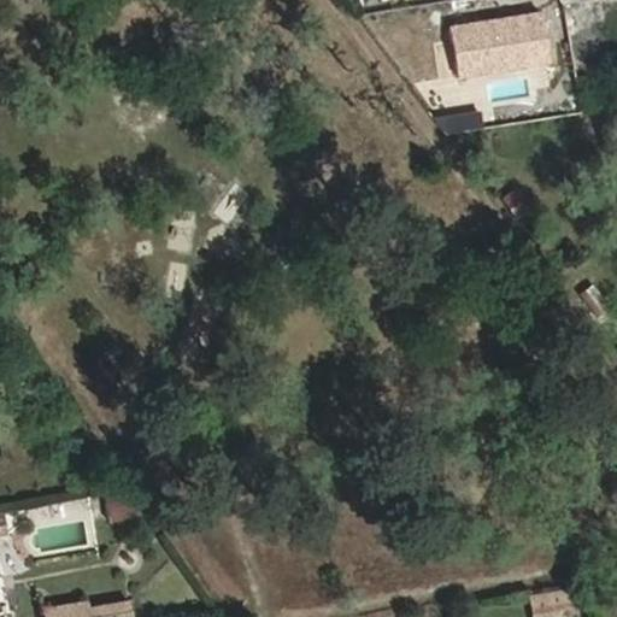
[(528,209),(515,189),(503,199),(516,217),(528,209)]
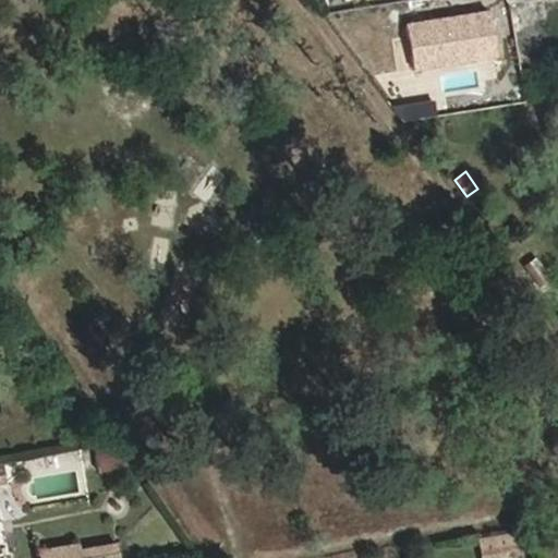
[(552,279),(536,256),(523,265),(538,288),(552,279)]
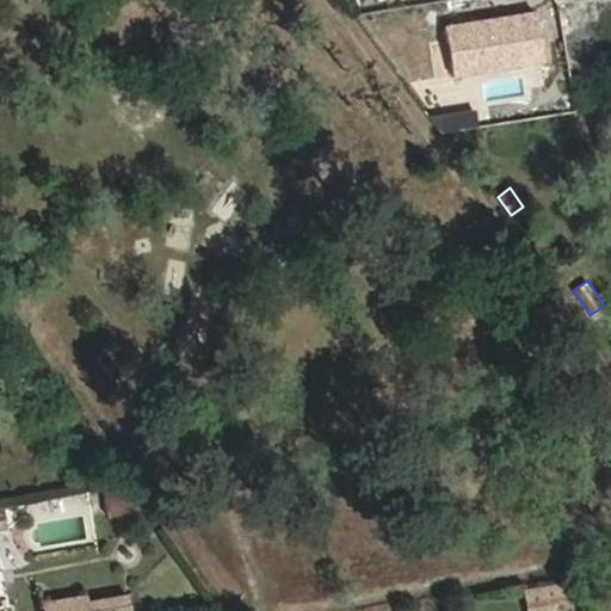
[(128,491),(123,485),(102,488),(103,497),(128,491)]
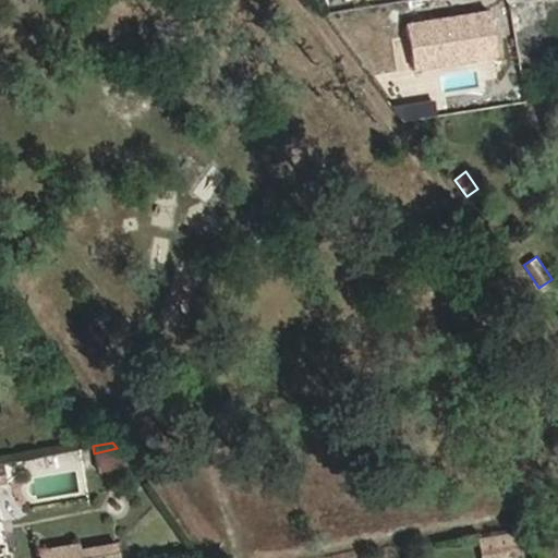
[(129,465),(117,448),(94,453),(98,472),(129,465)]
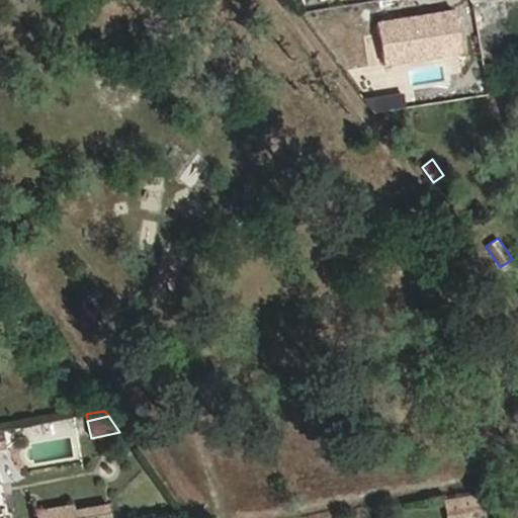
[(470,517),(484,516),(480,496),(445,502),(448,515),(466,512),(467,517),(470,517)]
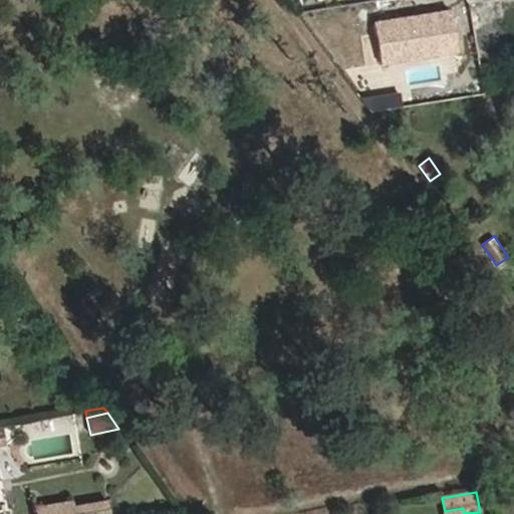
[(109,513),(107,499),(73,504),(74,513),(109,513)]
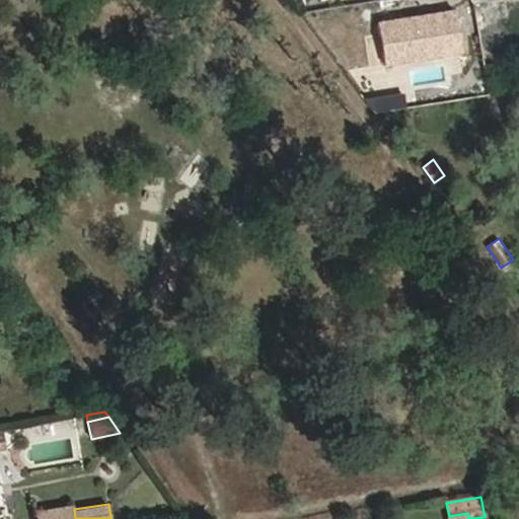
[(75,518),(74,509),(73,506),(39,512),(39,518),(75,518)]
